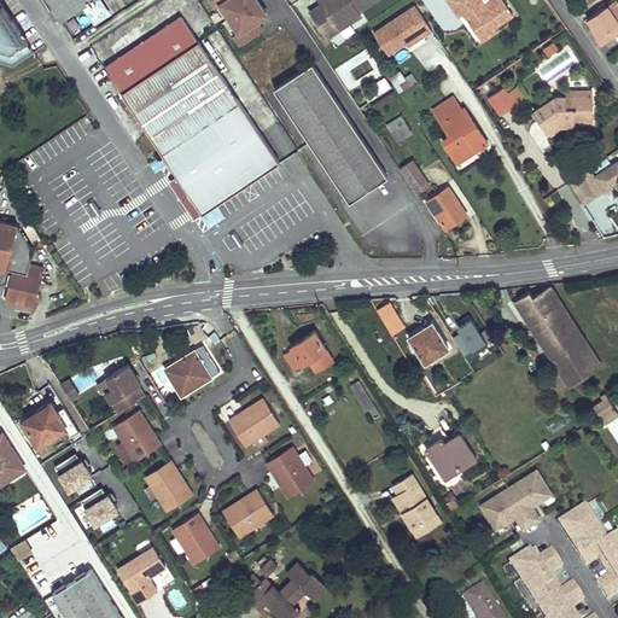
[(47,0),(62,19),(83,5),(93,19),(108,10),(101,0),(47,0)]
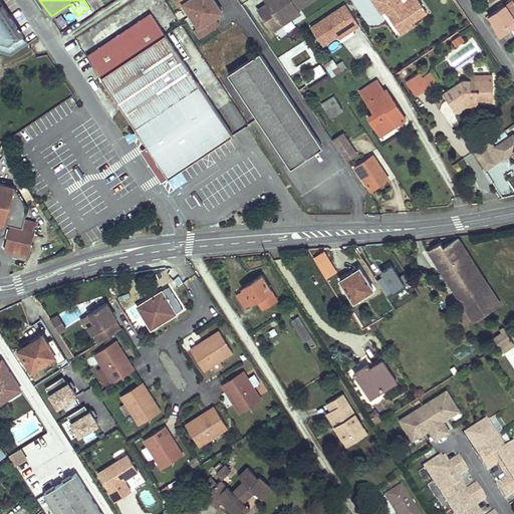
[(215,17),(222,13),(214,0),(176,0),(198,37),(220,25),(215,17)]
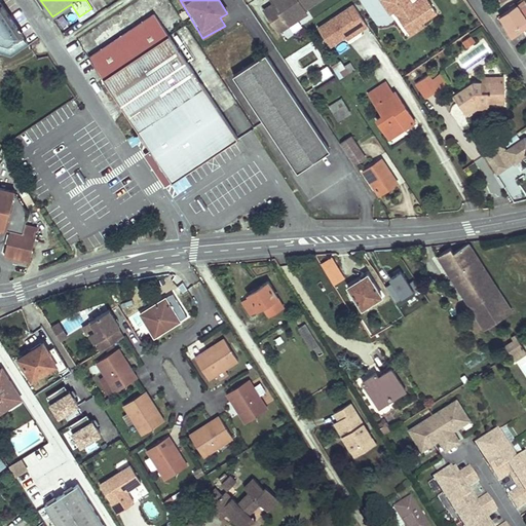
[(317,0),(277,0),(274,3),(265,8),(279,31),(307,12),(305,9),(317,0)]
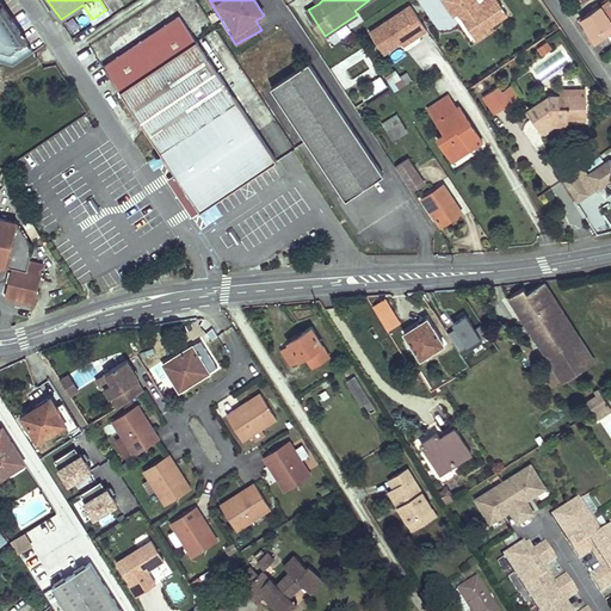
[(443,0),(454,17),(458,13),(471,34),(487,24),(489,28),(506,16),(495,0),(443,0)]
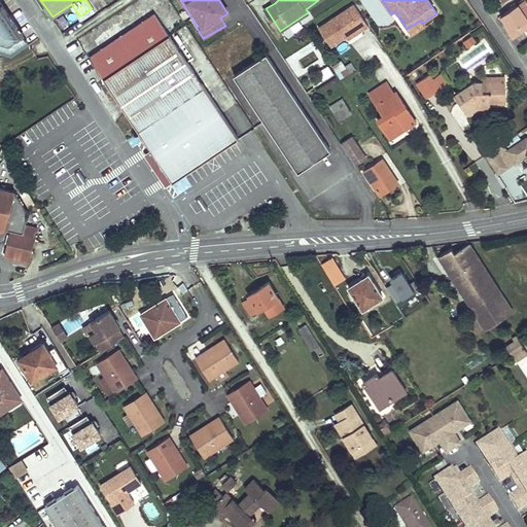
[(526,2),(525,0),(524,0),(501,15),(507,25),(512,31),(510,32),(514,39),(526,29),(526,2)]
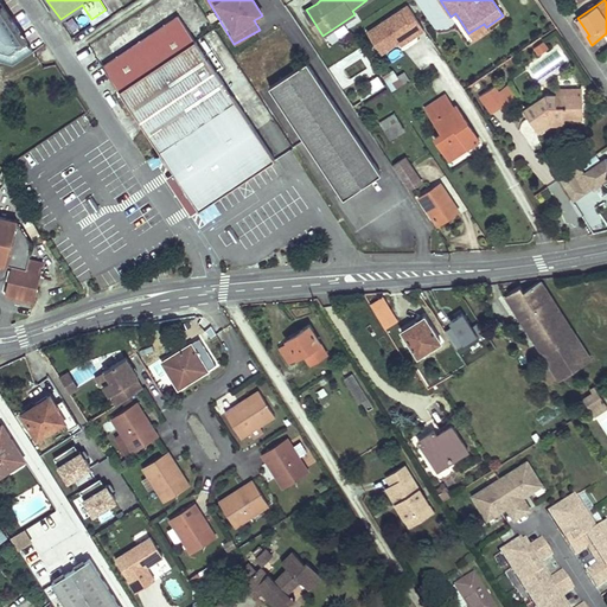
[(0,61),(13,65),(33,52),(26,43),(1,4),(0,2),(0,61)]
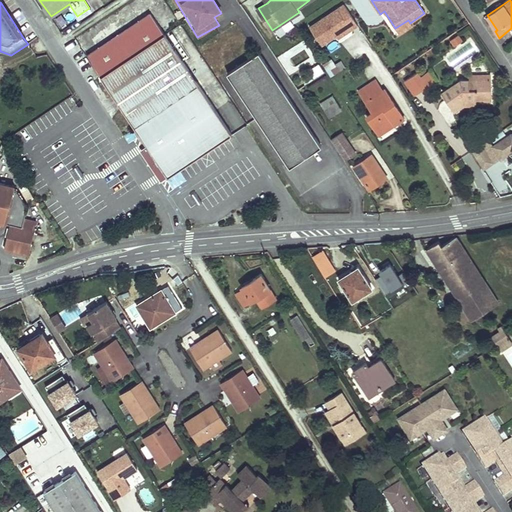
[(345,4),(310,27),(322,45),(337,35),(350,27),(351,29),(358,25),(345,4)]
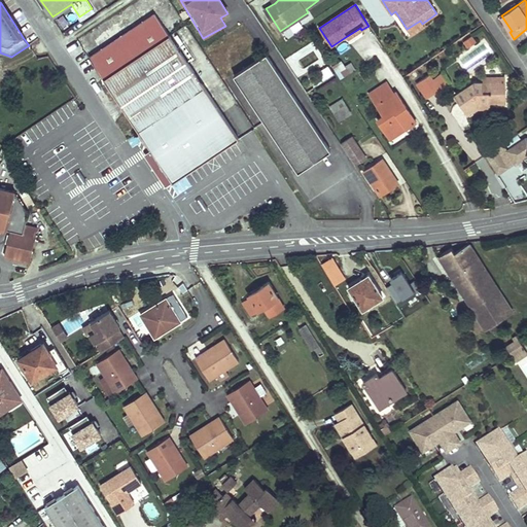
[(155,13),(90,57),(174,181),(239,138),(155,13)]
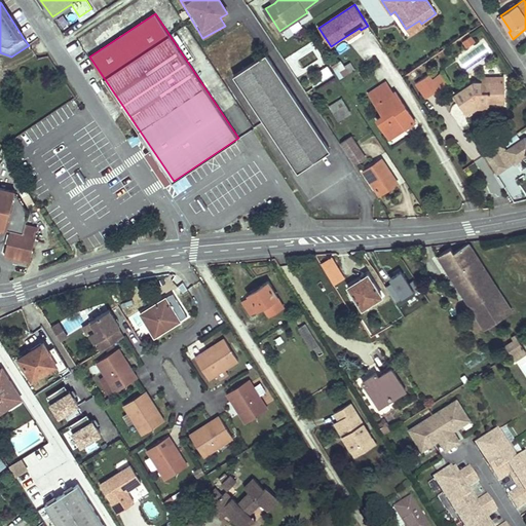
[(421,24),(419,21),(406,29),(410,35),(423,27),(421,24)]
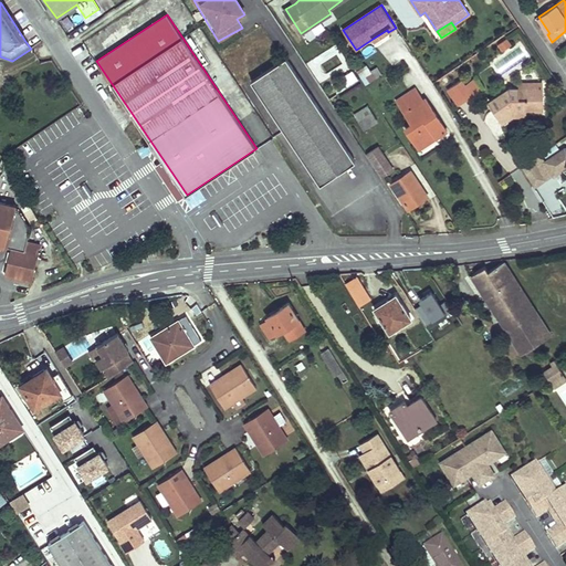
[(388,32),(387,30),(373,39),(374,42),(388,32)]
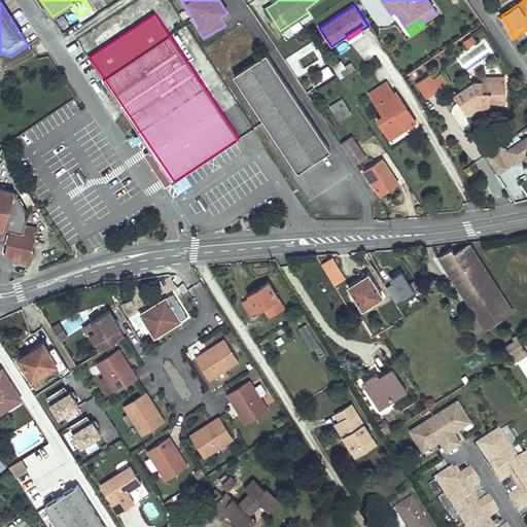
[(471,37),(464,41),(467,46),(475,41),(471,37)]
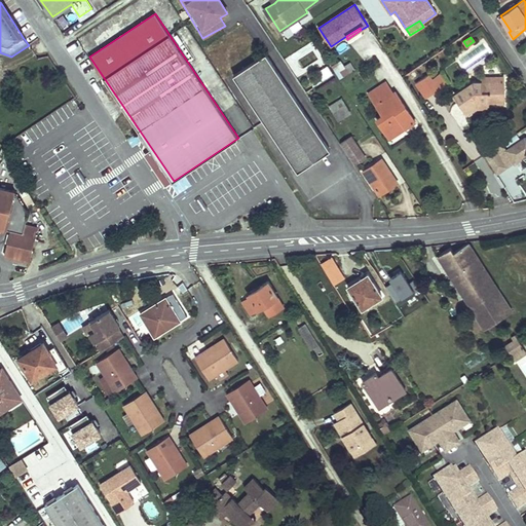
[(267,54),(234,75),(293,165),(304,167),(330,151),(267,54)]
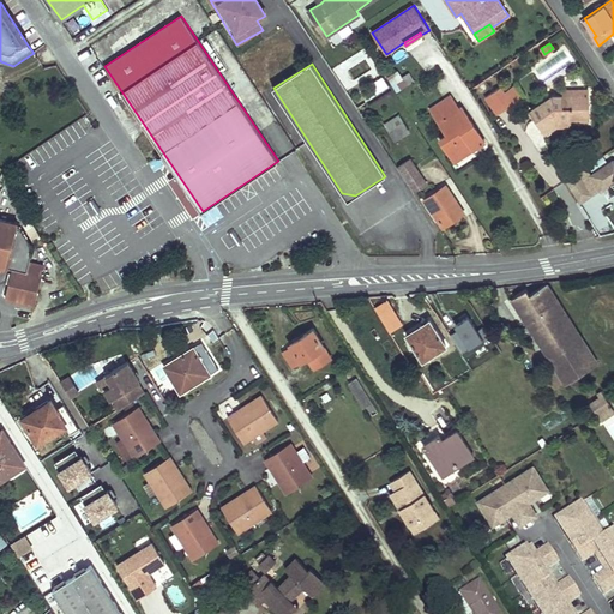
[(395,91),(414,83),(409,71),(389,79),(395,91)]
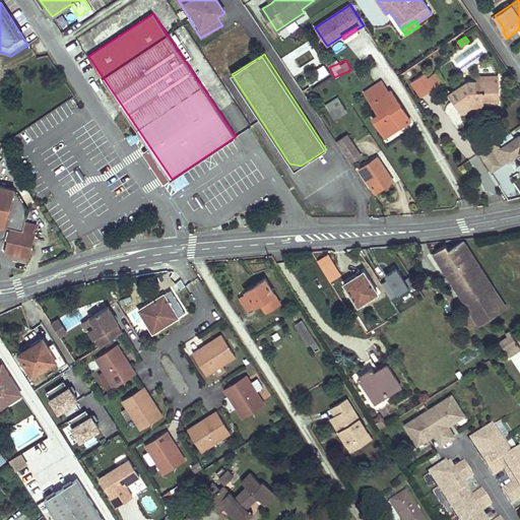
[(409,80),(418,96),(443,83),(436,71),(427,76),(425,72),(409,80)]
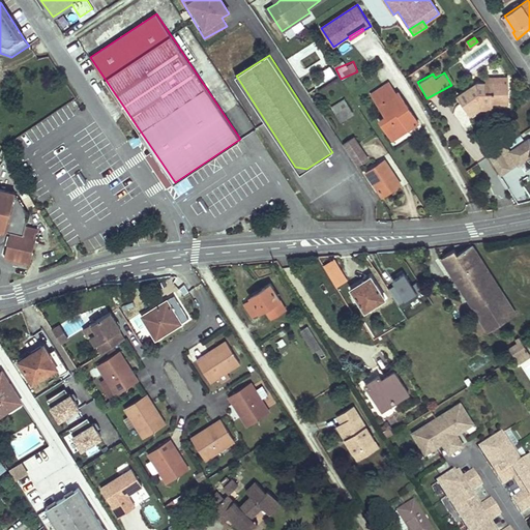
[(386,116),(381,120),(391,136),(406,125),(408,129),(418,122),(399,93),(396,94),(389,83),(372,94),(386,116)]
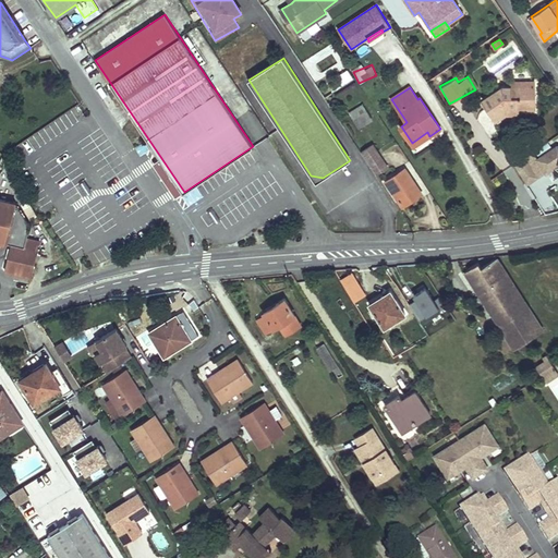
[(502,87),(483,100),(496,120),(506,112),(506,109),(518,108),(534,108),(534,87),(512,87),(502,87)]
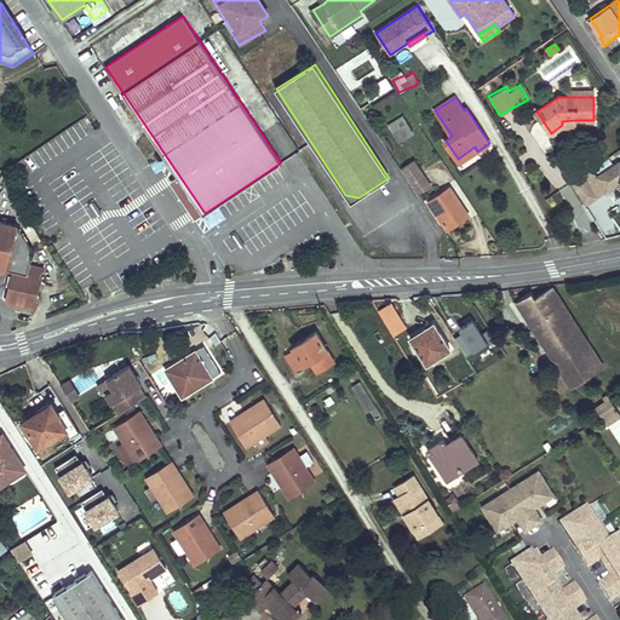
[(388,122),(396,142),(412,135),(405,116),(388,122)]
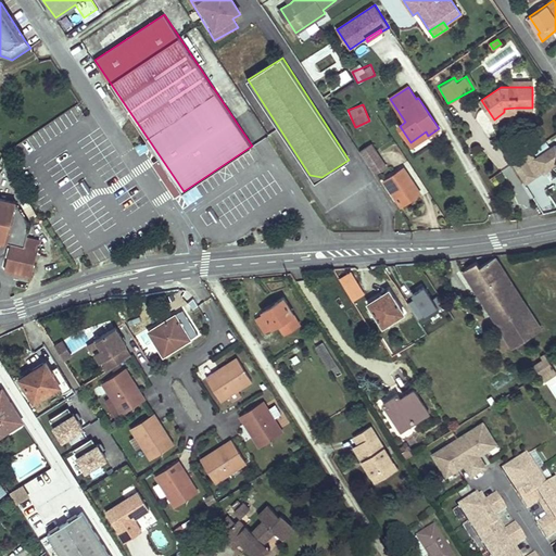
[(426,131),(411,142),(413,146),(428,136),(426,131)]
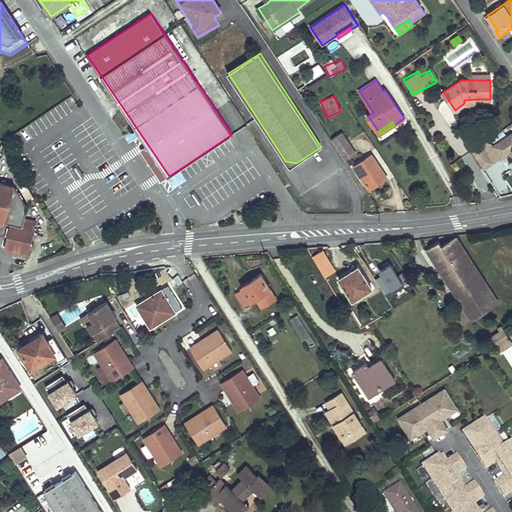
[(342,132),(332,139),(345,159),(356,153),(342,132)]
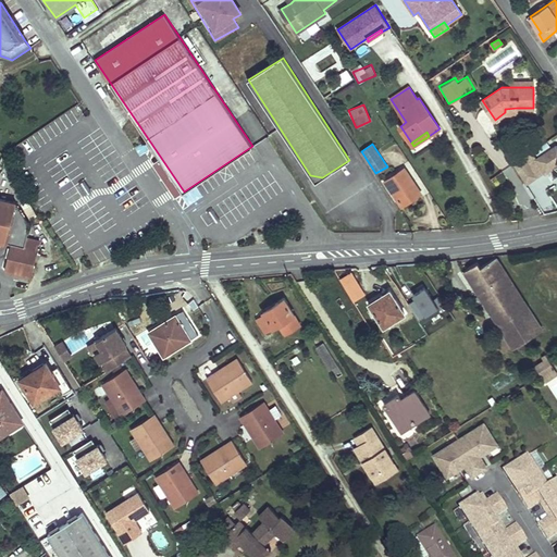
[(556,144),(537,158),(546,172),(551,169),(556,164),(556,144)]
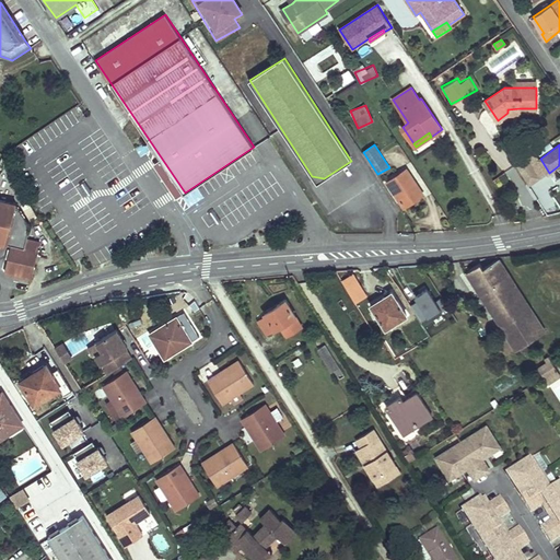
[(541,176),(528,158),(520,163),(531,184),(541,176)]
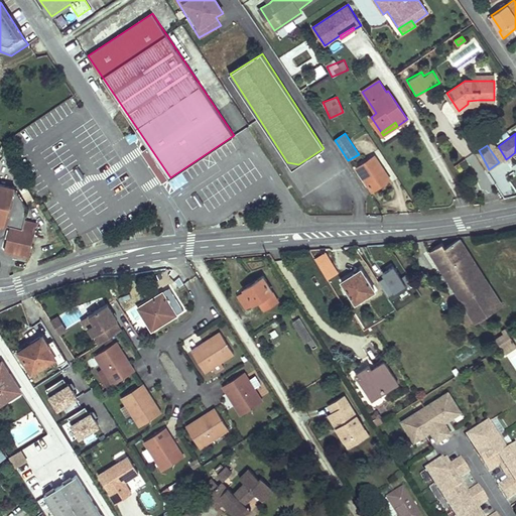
[(375,156),(357,167),(372,189),(383,183),(381,180),(388,176),(375,156)]
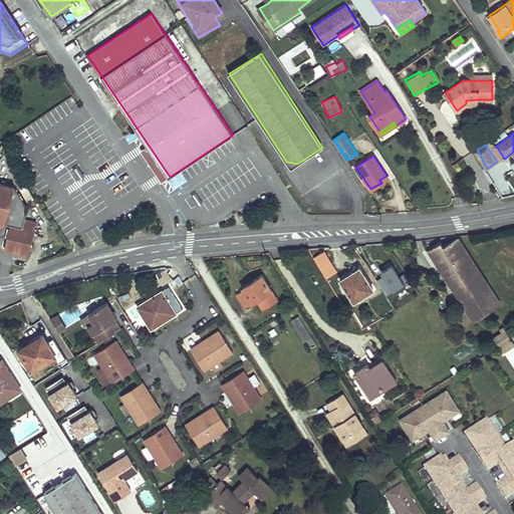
[(15,188),(0,184),(0,223),(10,226),(4,250),(28,256),(36,224),(24,221),(27,208),(15,188)]
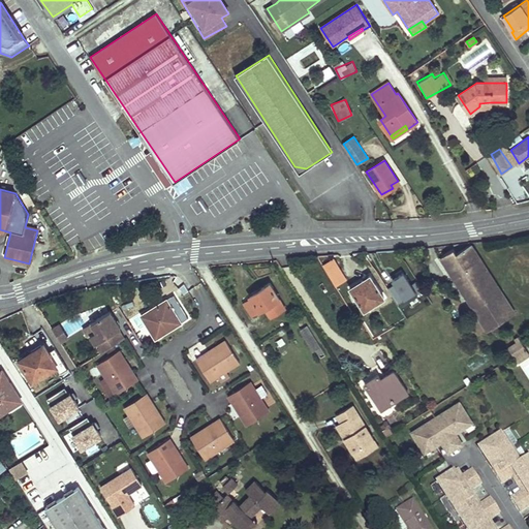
[(455,249),(441,257),(478,316),(481,320),(508,304),(471,245),(458,254),(455,249)]
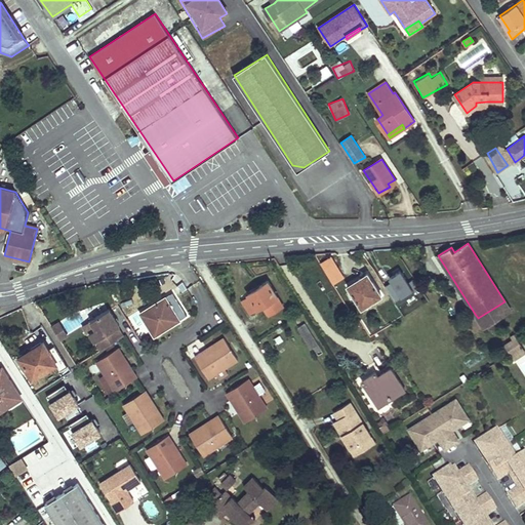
[(395,299),(411,290),(399,269),(382,278),(395,299)]
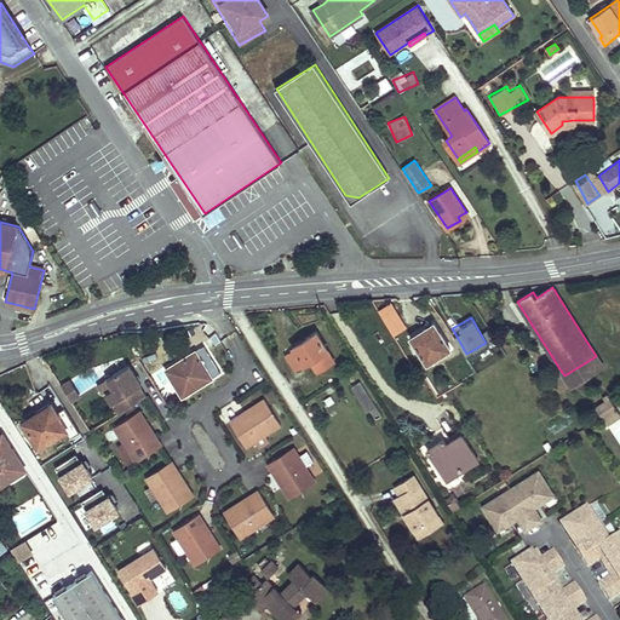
[(435,323),(412,337),(428,363),(451,349),(435,323)]
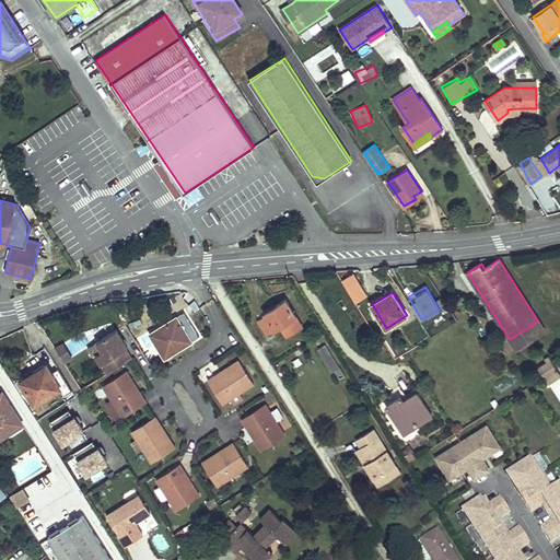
[(267,316),(258,321),(267,335),(280,326),(287,336),(302,326),(286,301),(277,306),(279,308),(267,316)]
